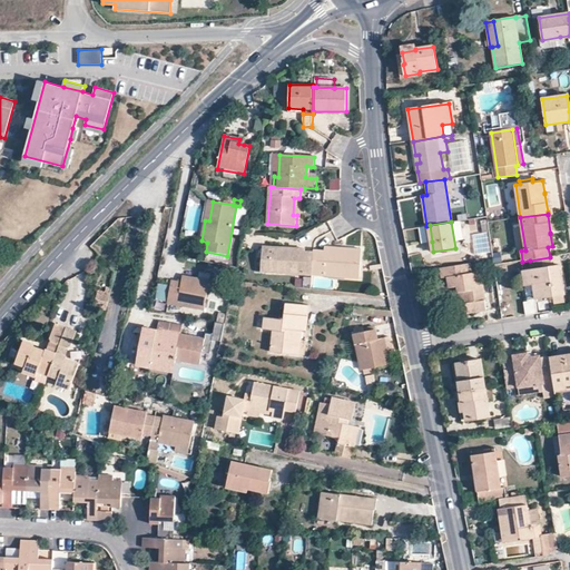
[(426,226),(420,226),(422,243),(432,242),(430,225),(426,226)]
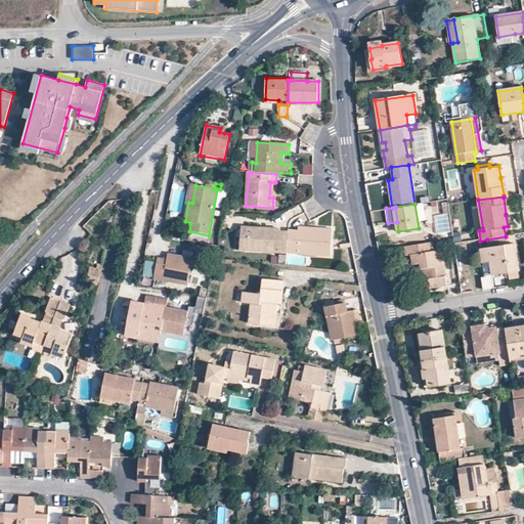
[(319,252),(319,256),(331,256),(333,230),(299,227),(299,231),(289,230),(289,233),(287,254),(298,255),(298,251),(319,252)]
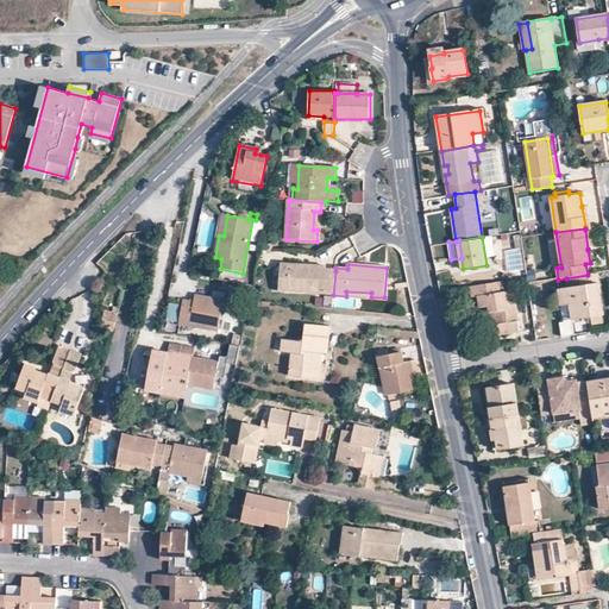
[(306,270),(280,269),(277,292),(333,295),(336,271),(326,271),(326,268),(306,267),(306,270)]
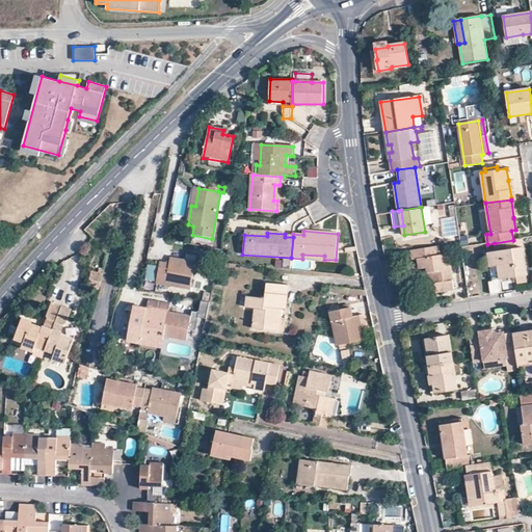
[(496,253),(500,278),(527,274),(522,239),(513,240),(495,243),(496,250),(507,248),(507,250),(496,253)]
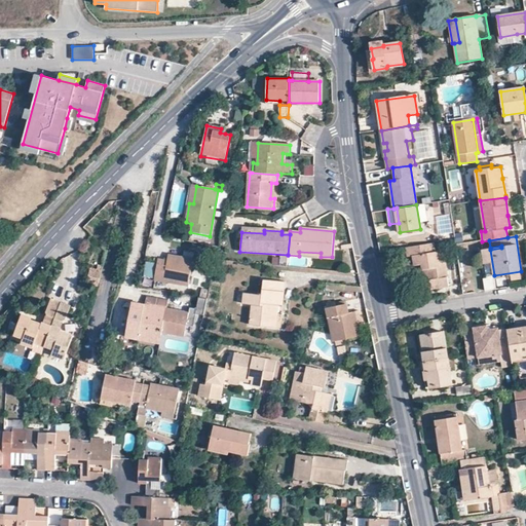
[(425,288),(425,290),(449,286),(444,251),(436,252),(435,242),(407,247),(408,256),(413,256),(414,265),(422,265),(422,270),(423,269),(424,269),(425,277),(424,278),(425,288)]
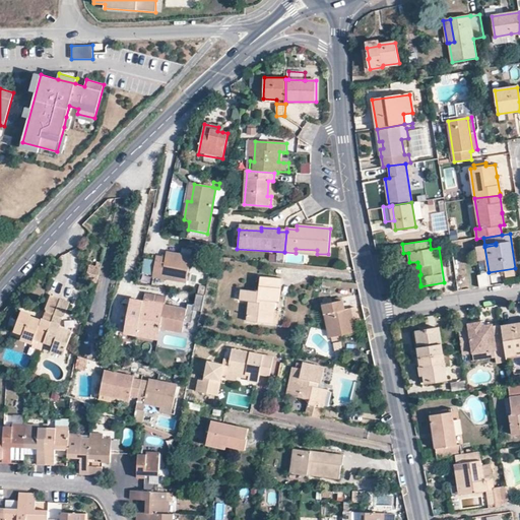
[(481,273),(489,272),(484,247),(478,248),(480,273),(481,273)]
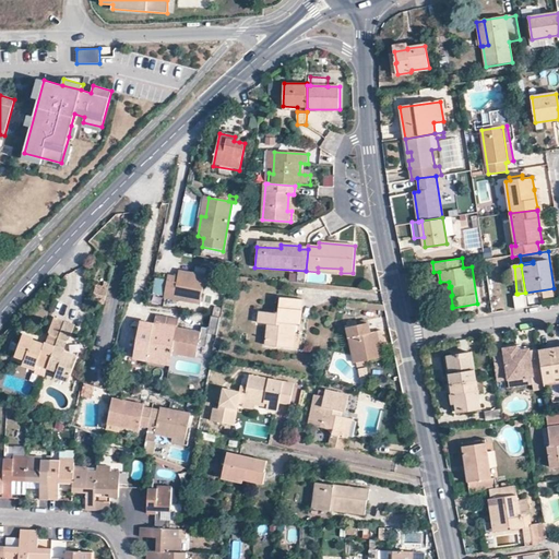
[(164,297),(200,304),(204,277),(178,272),(177,278),(167,276),(164,297)]
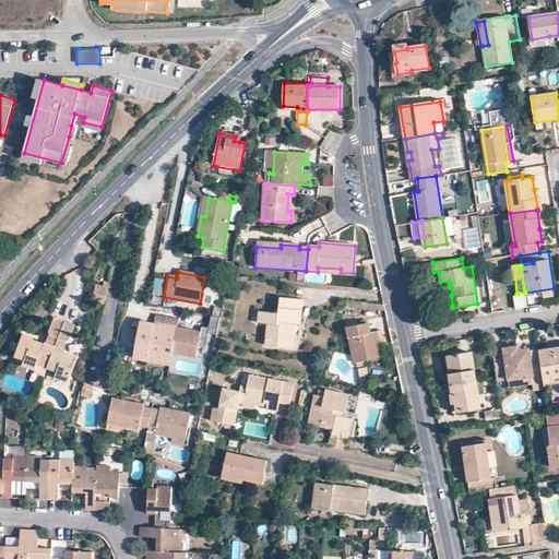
[(163,296),(165,280),(156,278),(154,295),(163,296)]
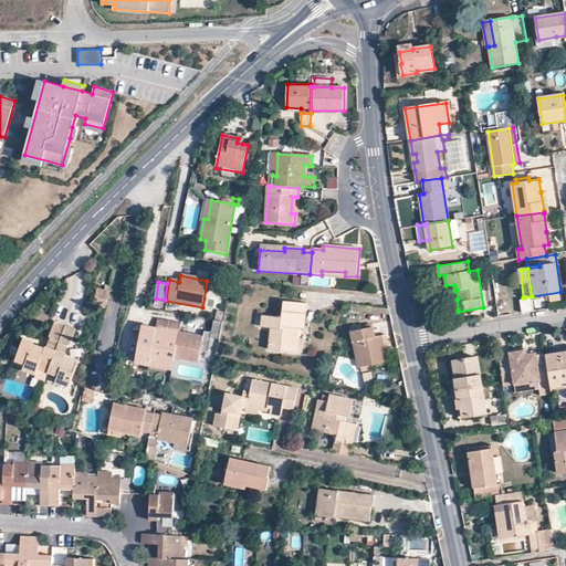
[(95,289),(96,301),(109,300),(109,287),(95,289)]
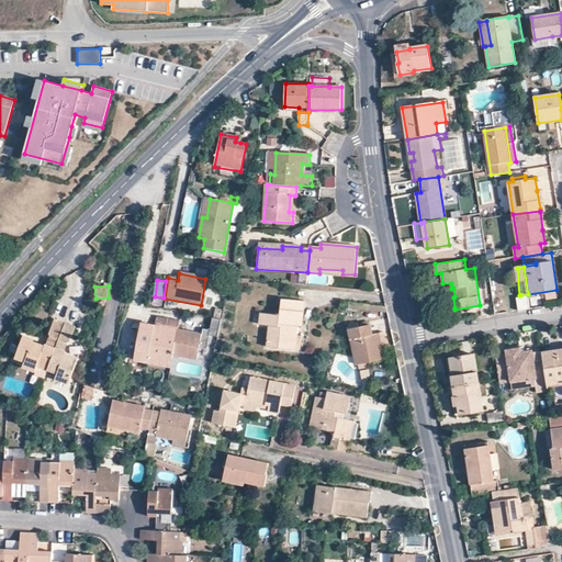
[(289,326),(296,327),(300,327),(303,302),(282,300),(280,316),(260,314),(259,326),(269,327),(267,349),(290,351),(291,338),(288,337),(288,326),(289,326)]
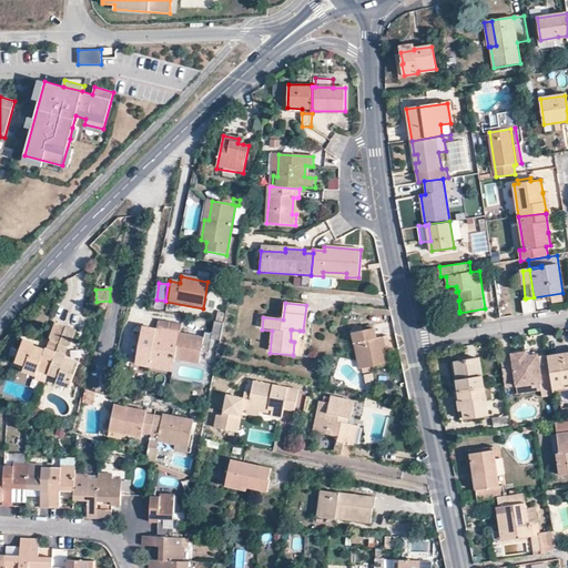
[(48,374),(64,327),(53,323),(48,337),(50,341),(47,350),(44,348),(44,352),(32,347),(33,345),(22,341),(14,362),(24,366),(23,372),(36,376),(38,371),(48,374)]
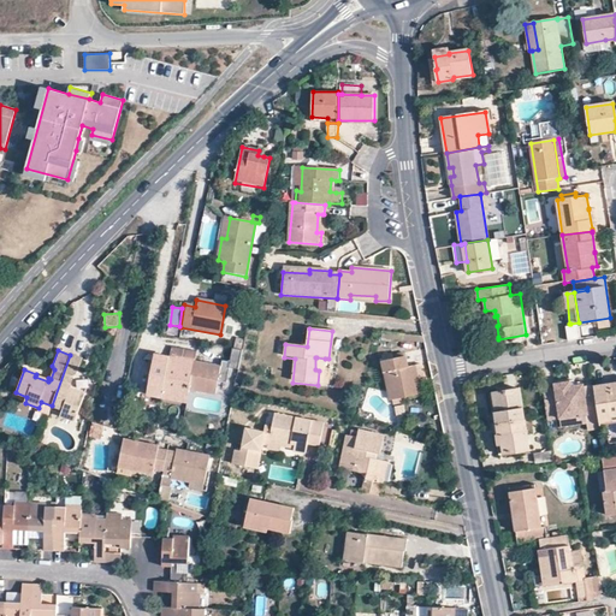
[(229,369),(238,371),(242,351),(232,350),(229,369)]
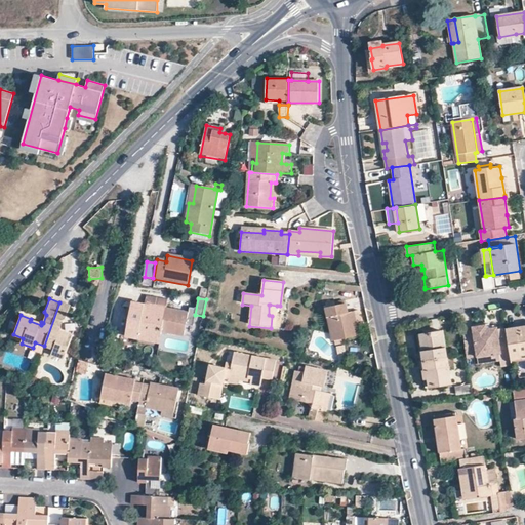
[(167,299),(165,309),(188,314),(188,313),(190,305),(167,299)]
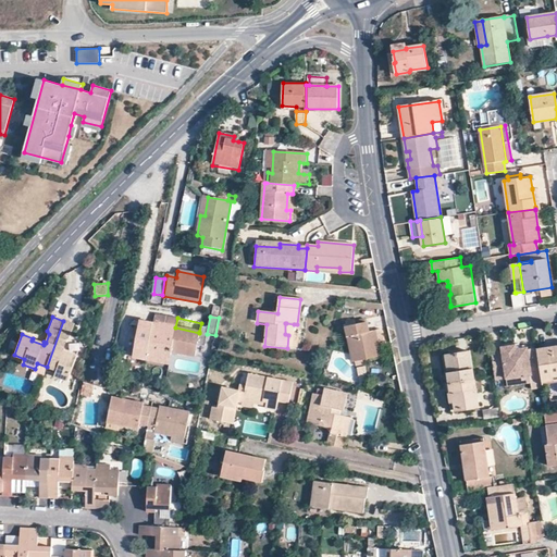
[(63,321),(47,367),(57,371),(54,375),(67,381),(76,357),(64,353),(65,349),(62,349),(65,341),(67,339),(73,324),(63,321)]
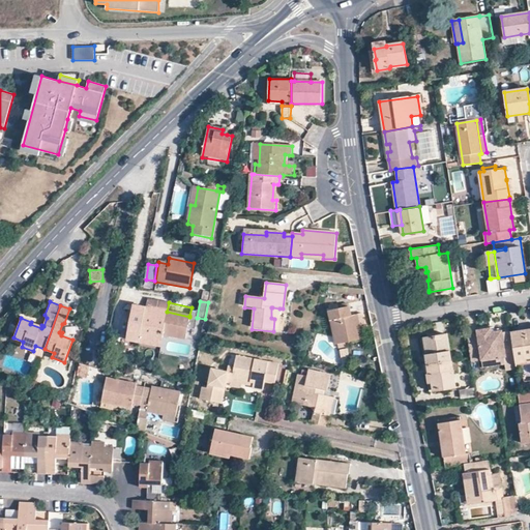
[(141,335),(162,340),(163,334),(185,339),(189,317),(167,312),(166,316),(155,314),(156,310),(133,305),(125,340),(140,343),(141,335)]
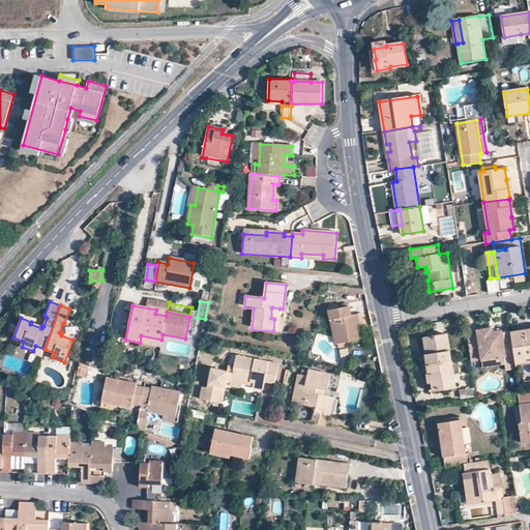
[(280,310),(280,308),(272,307),(271,307),(271,318),(274,319),(273,331),(277,331),(278,319),(280,310)]
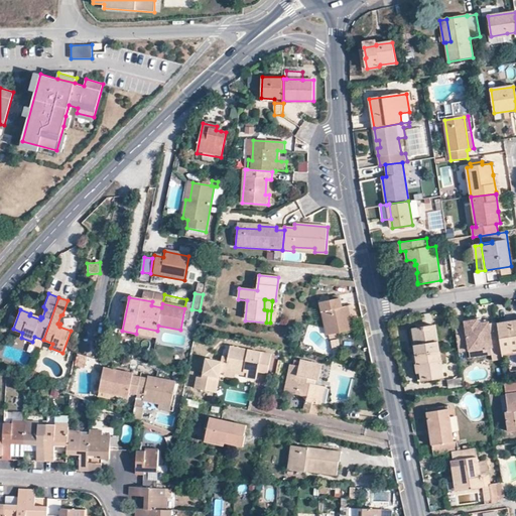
[(328,337),(352,332),(349,319),(347,306),(341,307),(339,299),(319,303),(328,337)]
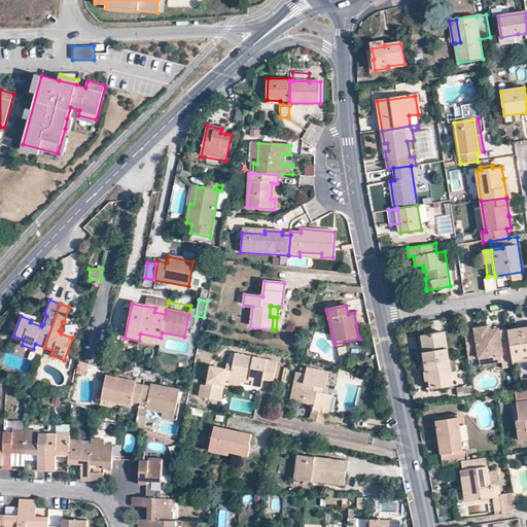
[(475,329),(475,332),(476,336),(499,332),(499,329),(488,331),(488,327),(475,329)]
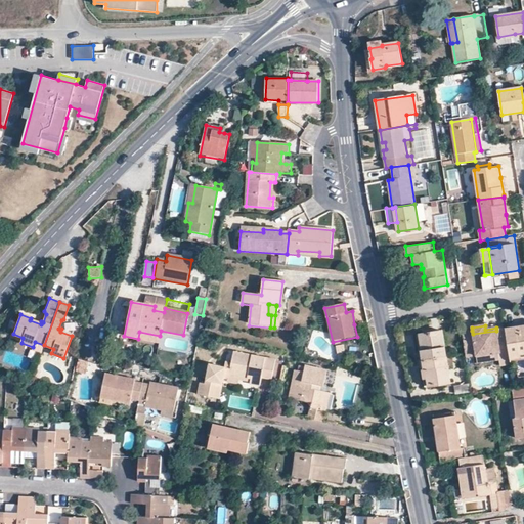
[(521,355),(523,354),(523,325),(505,330),(509,352),(510,360),(521,358),(521,355)]
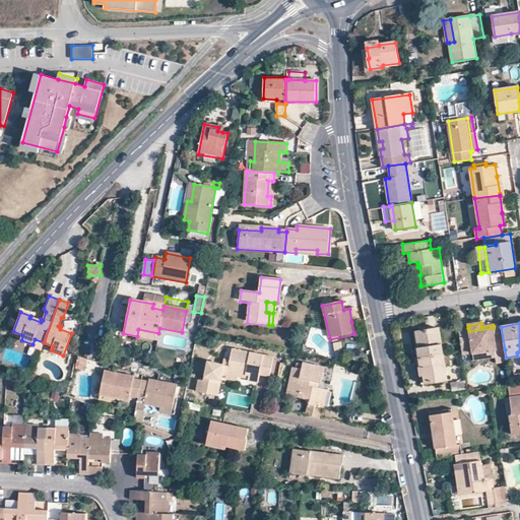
[(505,349),(501,327),(493,328),(469,331),(468,328),(458,330),(462,355),(472,353),(505,349)]
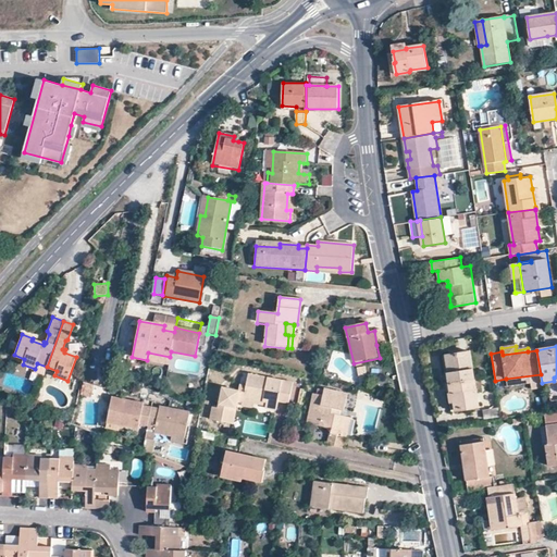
[(169,364),(170,357),(148,353),(147,360),(169,364)]
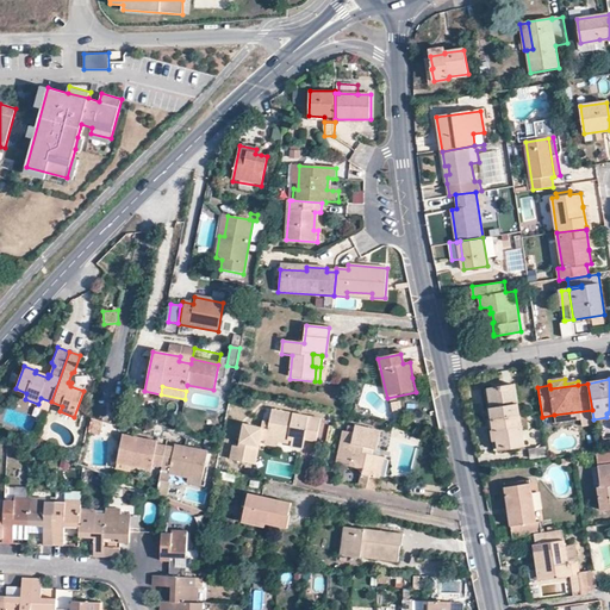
[(515,387),(490,391),(493,421),(520,416),(515,387)]
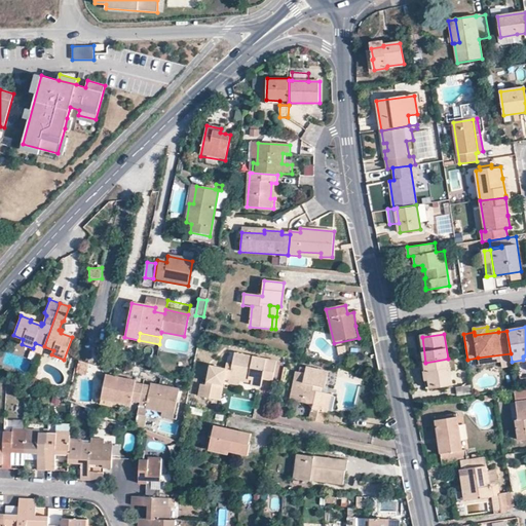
[(251,380),(251,383),(251,385),(260,387),(262,379),(272,381),(276,362),(234,354),(231,371),(230,376),(241,378),(251,380)]
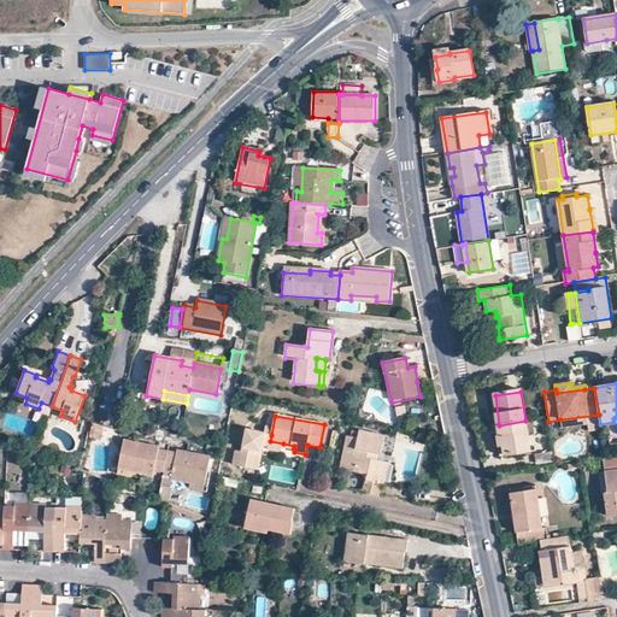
[(526,421),(499,425),(504,456),(529,451),(526,421)]
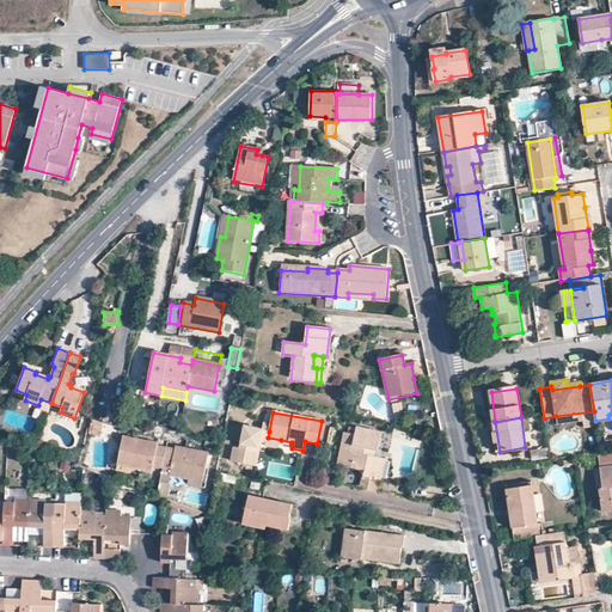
[(91,422),(87,434),(101,438),(103,424),(91,422)]
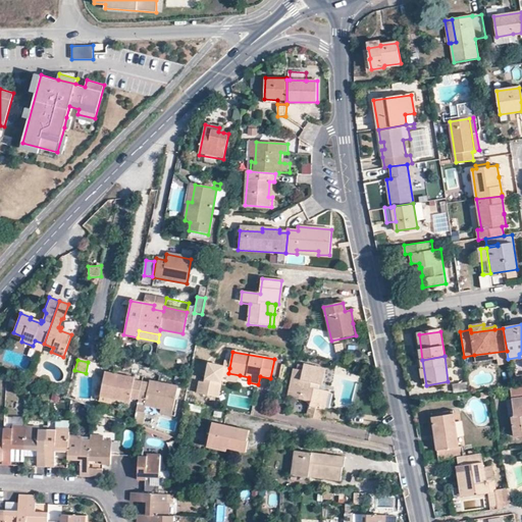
[(228,373),(229,368),(209,364),(205,382),(201,381),(199,392),(221,397),(224,380),(226,381),(228,373)]
